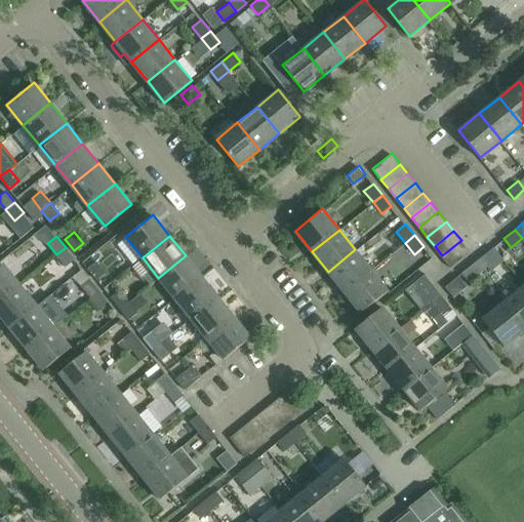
[(470,251),(461,240),(442,255),(450,267),(470,251)]
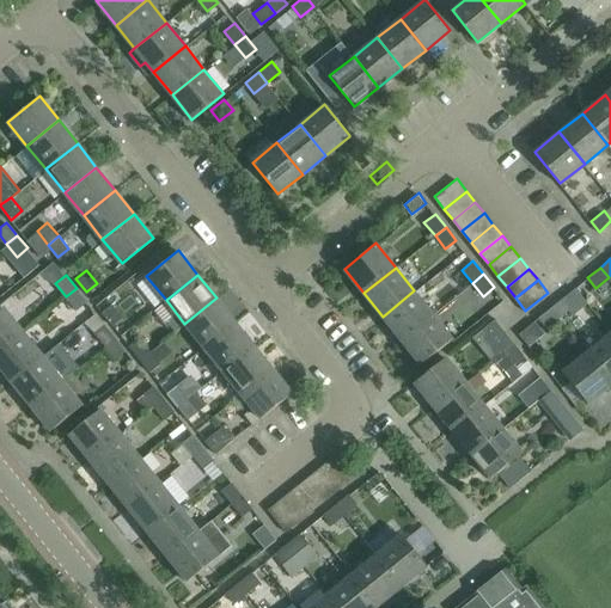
[(87,300),(77,288),(66,296),(77,309),(87,300)]
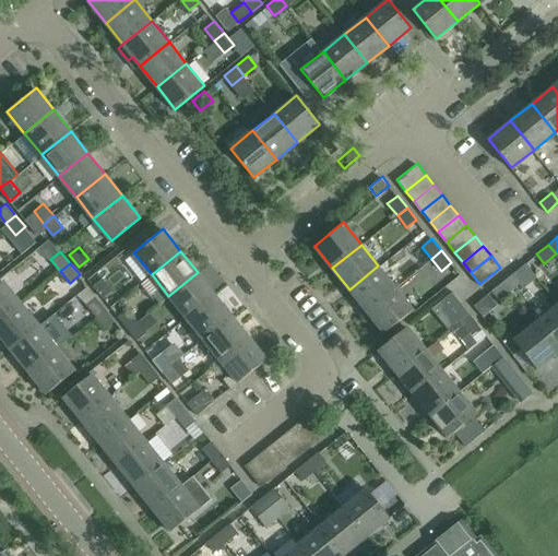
[(515,271),(503,280),(511,290),(519,283),(522,287),(536,276),(525,263),(515,271)]
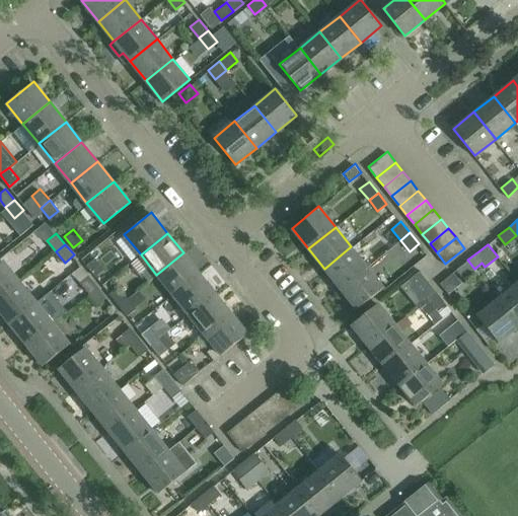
[(351,246),(324,269),(340,288),(367,267),(351,246)]
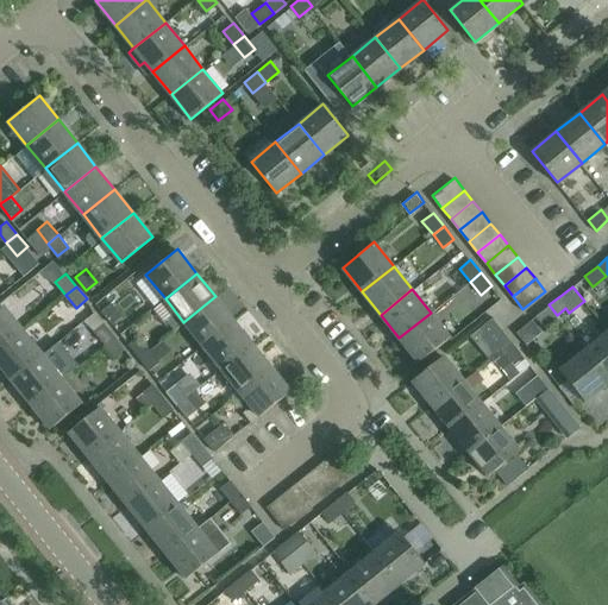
[(215,296),(183,322),(202,345),(234,320),(215,296)]
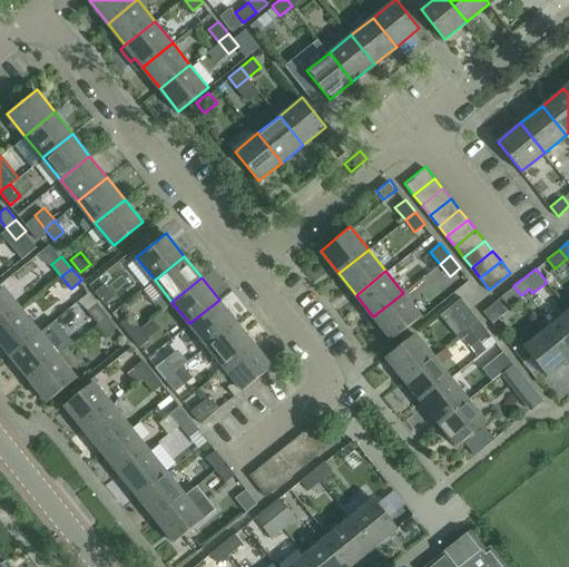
[(105,303),(115,294),(105,282),(95,290),(105,303)]
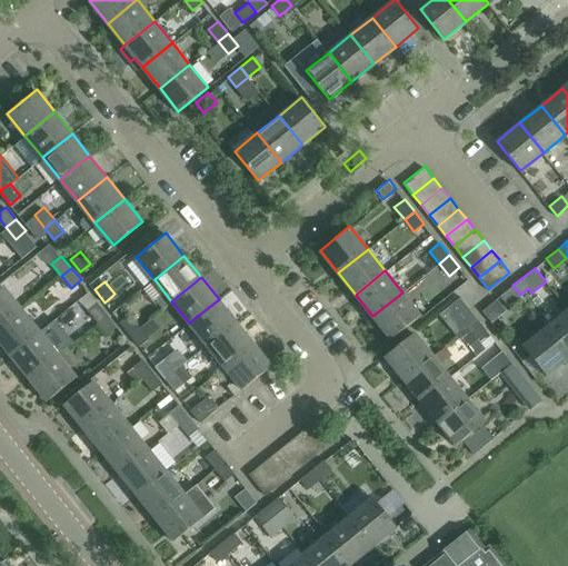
[(0,325),(22,308),(3,285),(0,287),(0,325)]
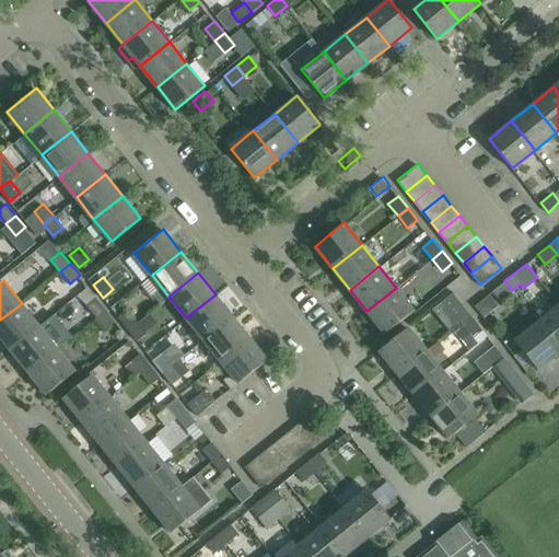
[(512,290),(504,280),(492,290),(500,299),(512,290)]
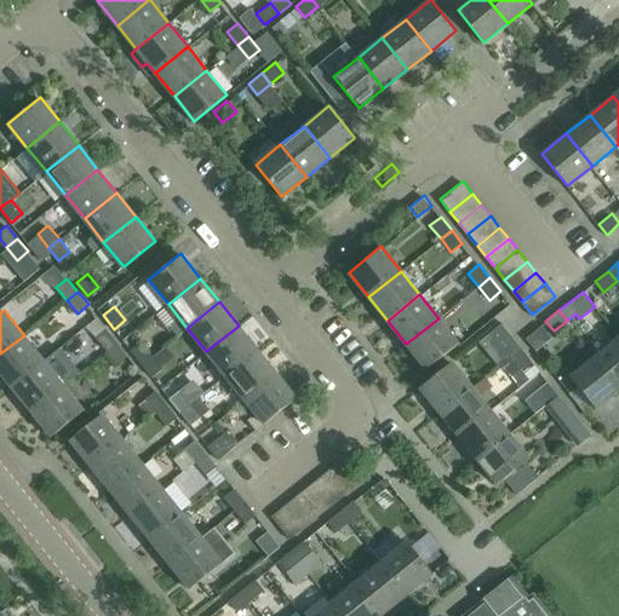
[(458,343),(439,318),(406,344),(427,368),(458,343)]
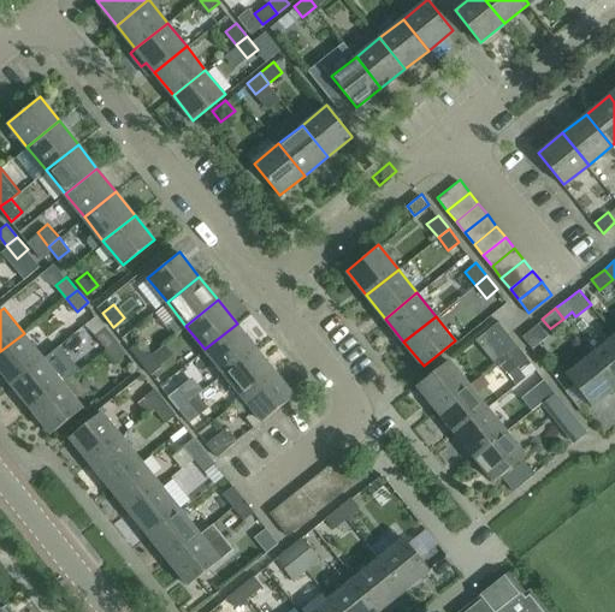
[(500,322),(477,339),(495,362),(507,352),(518,344),(507,331),(500,322)]
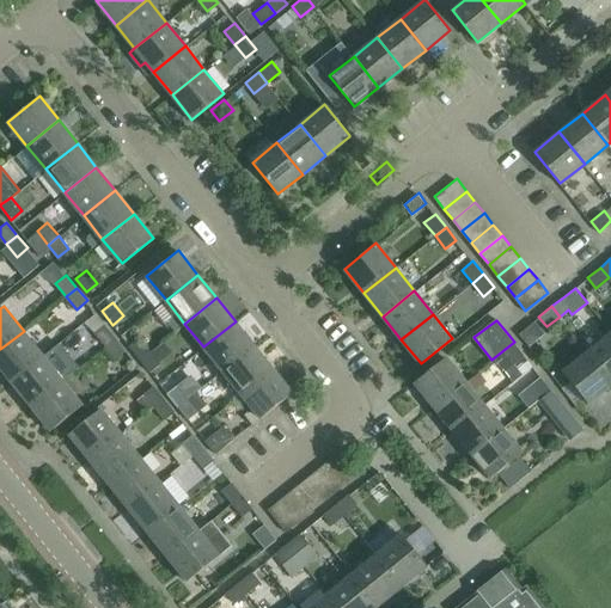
[(254,345),(236,321),(203,347),(222,370),(254,345)]
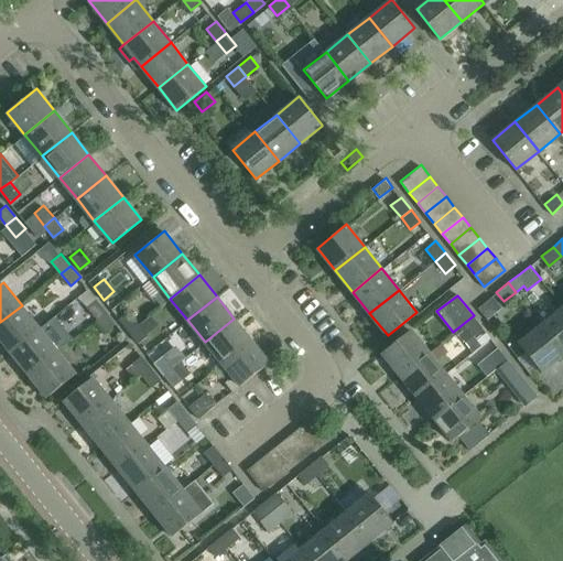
[(97,319),(106,311),(96,299),(87,306),(97,319)]
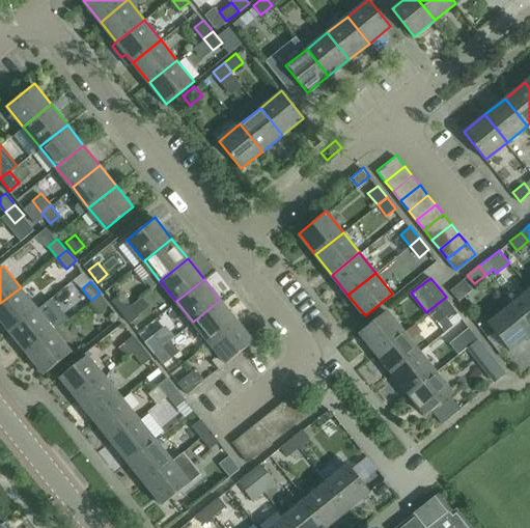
[(37,308),(21,287),(0,303),(0,318),(9,331),(37,308)]
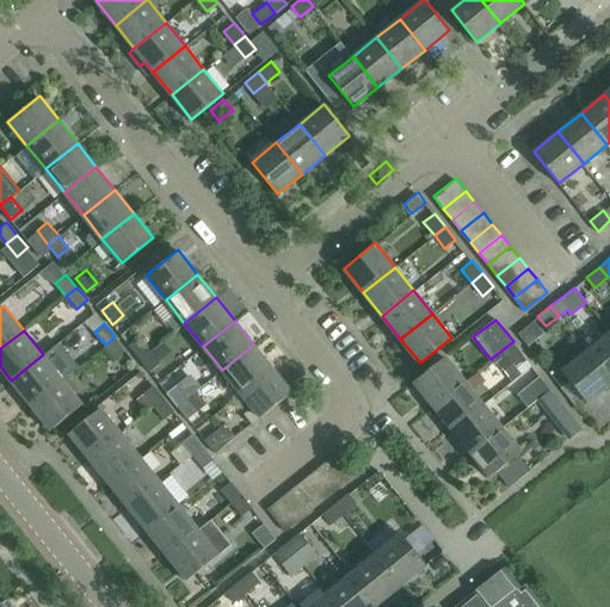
[(609,332),(586,351),(609,379),(609,332)]
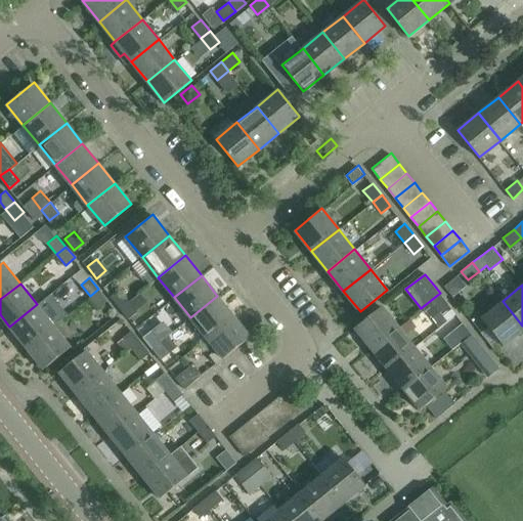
[(120,307),(129,300),(119,288),(111,295),(120,307)]
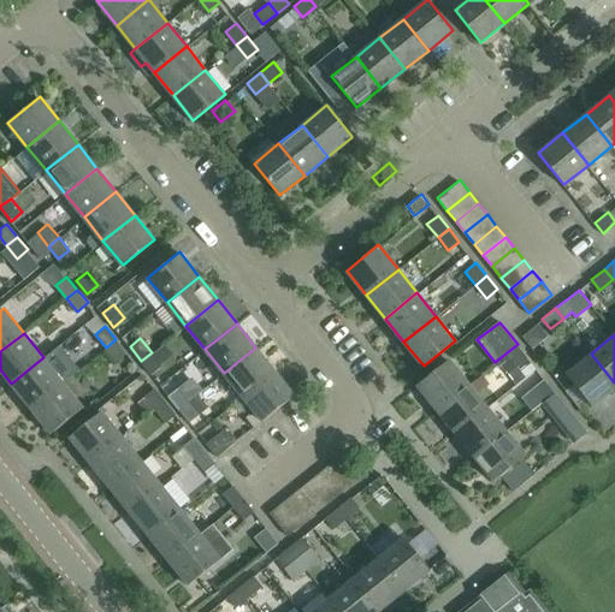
[(126,351),(116,339),(106,348),(116,360),(126,351)]
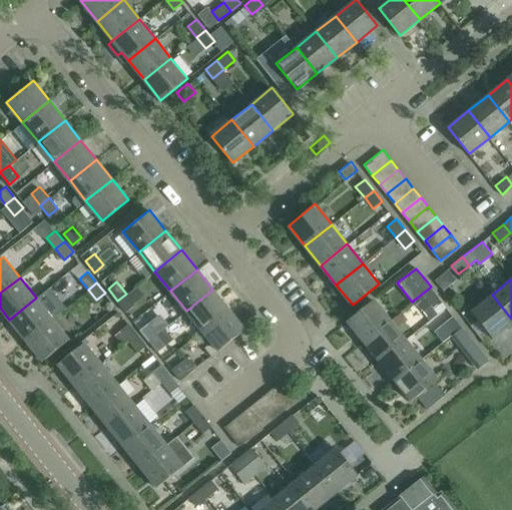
[(50,287),(36,298),(9,320),(26,340),(52,318),(66,307),(50,287)]
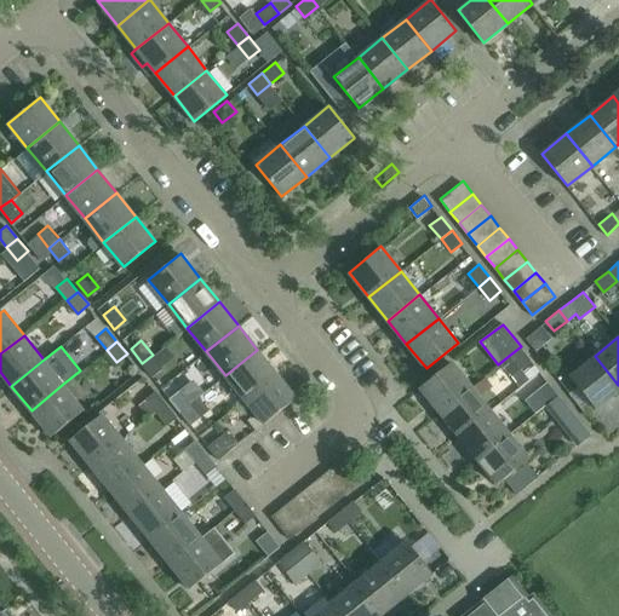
[(521,346),(510,355),(510,356),(502,363),(510,374),(520,367),(520,368),(531,360),(521,346)]
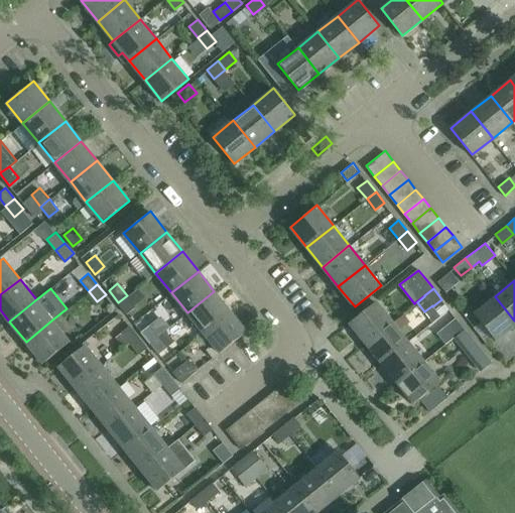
[(214,291),(187,312),(203,332),(230,310),(214,291)]
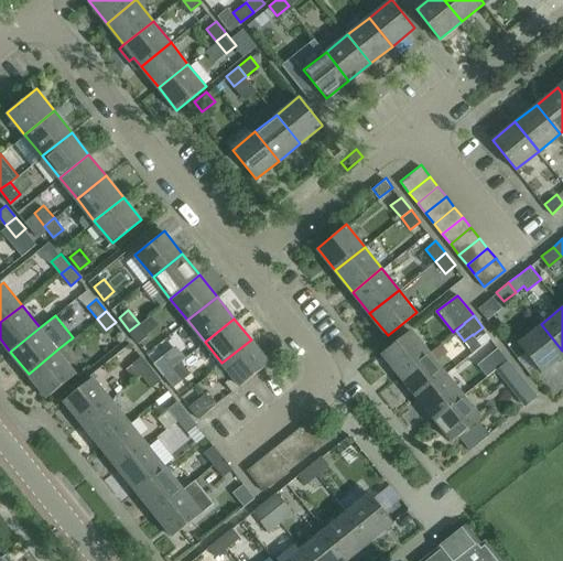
[(139,323),(129,331),(138,342),(148,334),(139,323)]
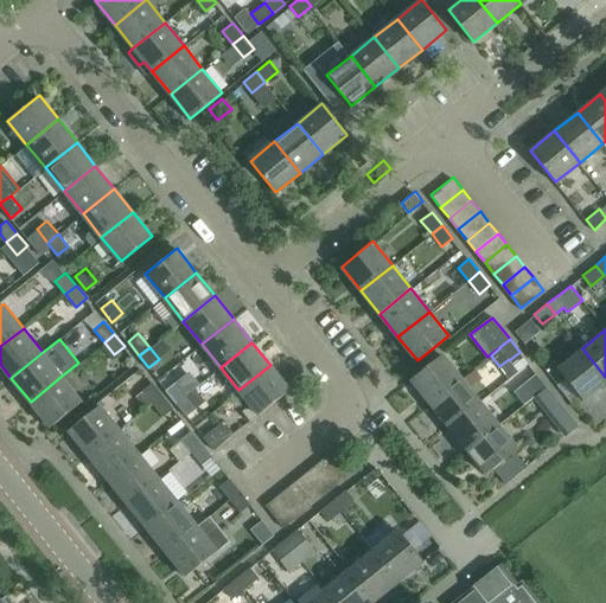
[(605,377),(582,348),(557,369),(584,399),(605,380),(605,377)]
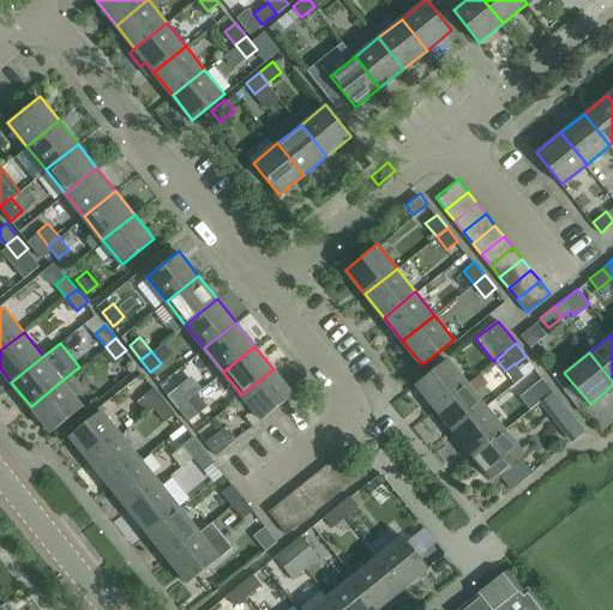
[(467,381),(448,357),(415,384),(436,408),(479,373),(479,372),(467,381)]
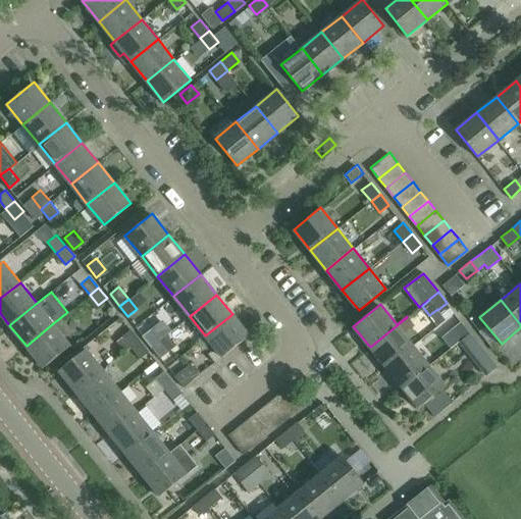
[(249,334),(232,314),(205,335),(222,357),(249,334)]
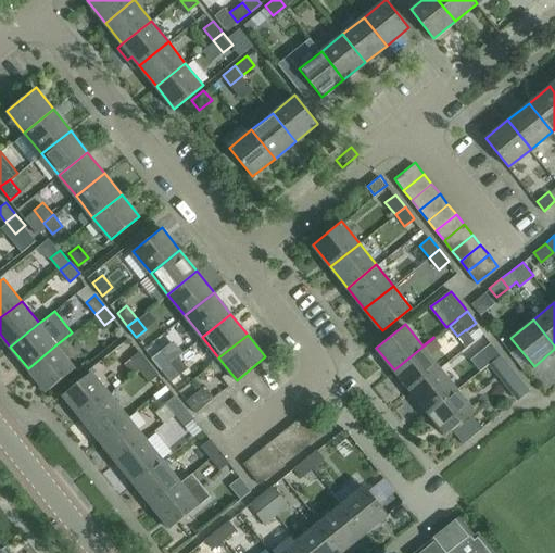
[(433,338),(394,369),(411,390),(440,367),(451,359),(433,338)]
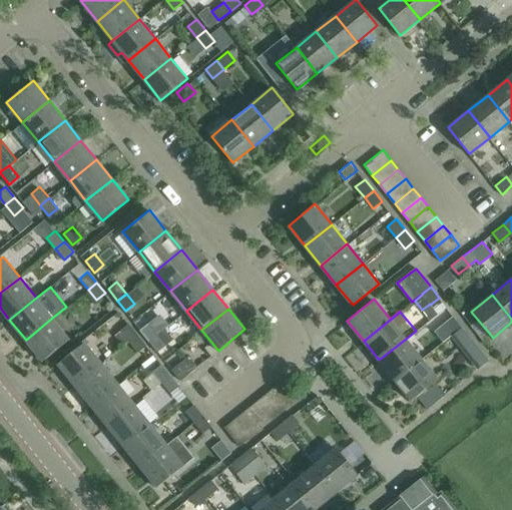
[(462,326),(453,315),(445,322),(453,333),(462,326)]
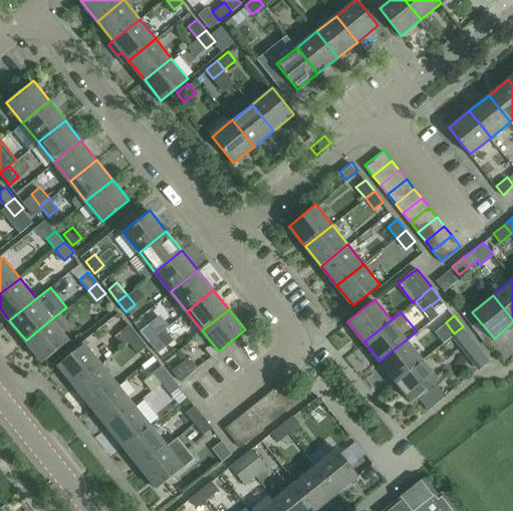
[(69,339),(52,318),(26,340),(42,361),(69,339)]
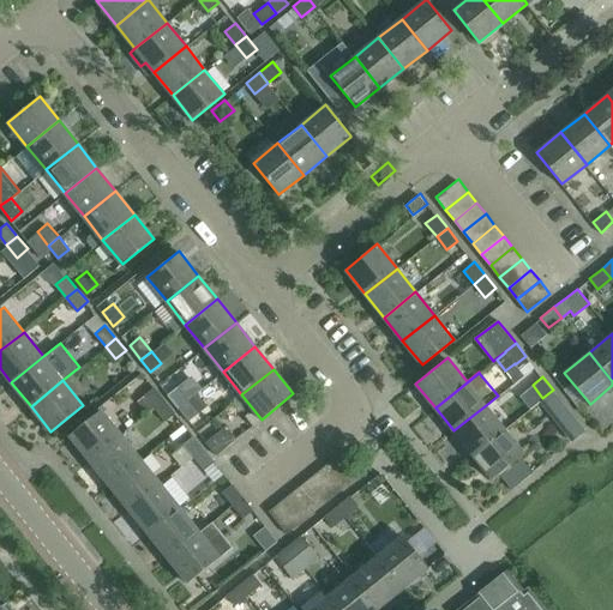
[(179,406),(188,398),(179,385),(168,393),(179,406)]
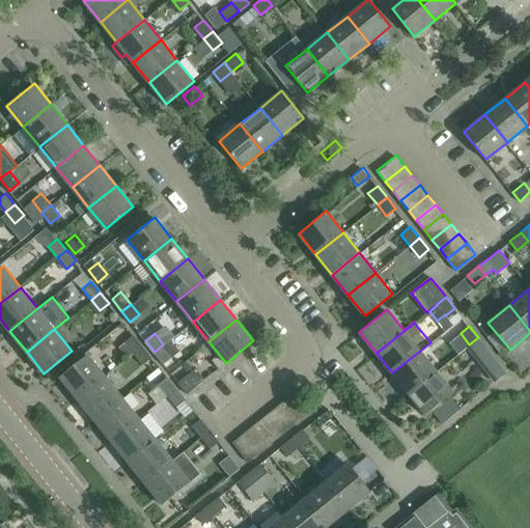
[(134,353),(143,345),(134,334),(124,341),(134,353)]
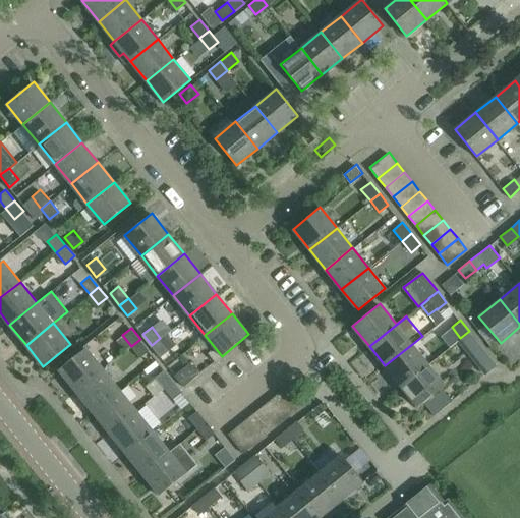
[(469,331),(460,338),(469,349),(478,342),(469,331)]
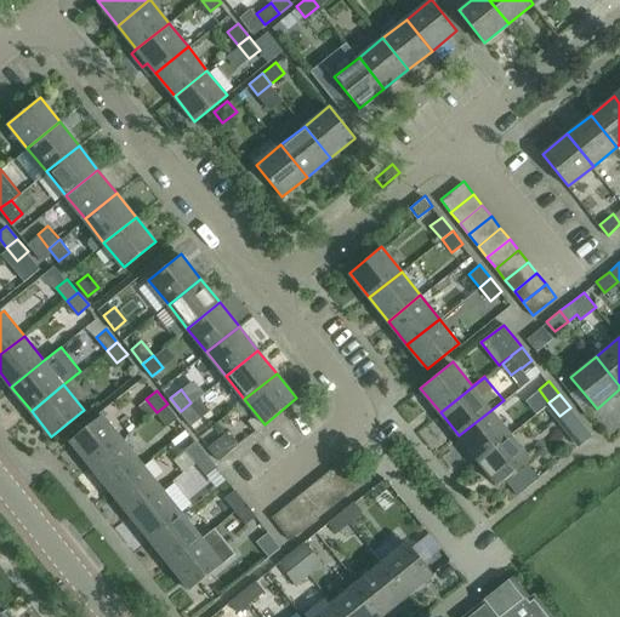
[(191,403),(181,411),(191,424),(202,416),(191,403)]
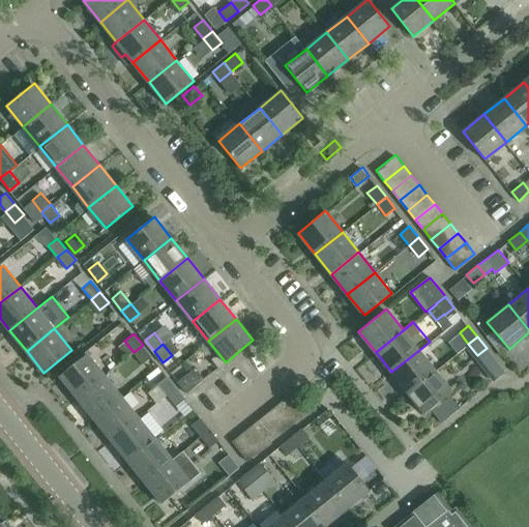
[(143,345),(134,352),(143,362),(152,355),(143,345)]
